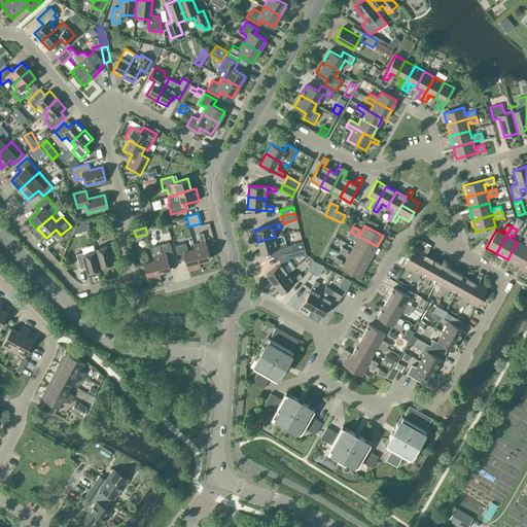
[(357,240),(353,247),(372,256),(377,246),(350,232),(347,237),(353,240),(354,238),(357,240)]
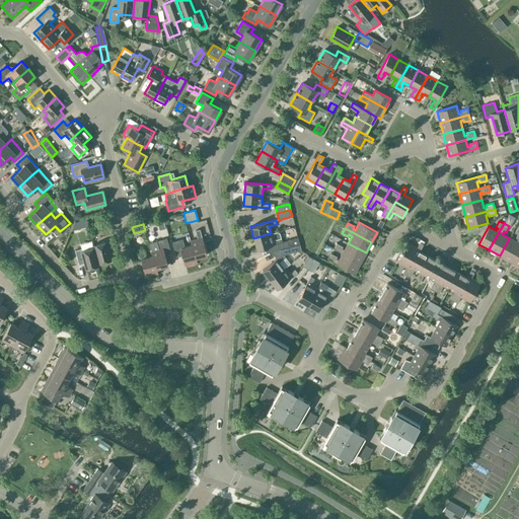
[(192,245),(195,258),(207,254),(200,229),(196,230),(198,238),(190,240),(192,245)]
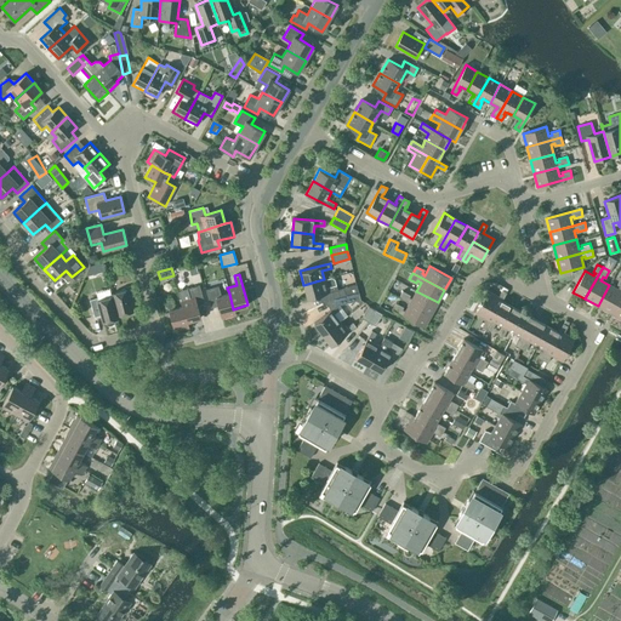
[(324,279),(303,285),(307,298),(320,295),(325,305),(339,297),(358,292),(357,284),(337,290),(335,279),(331,277),(324,279)]
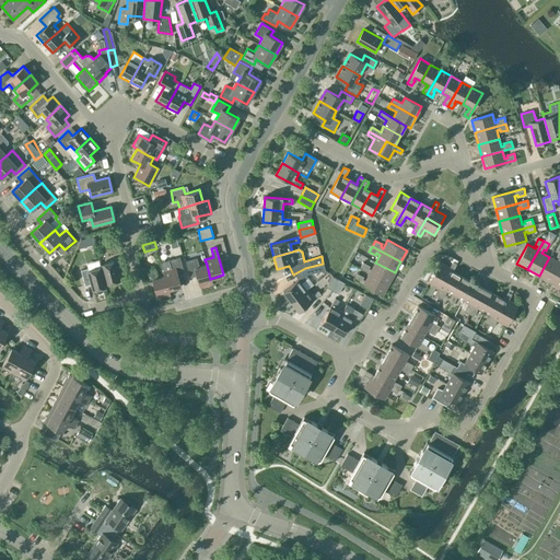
[(539,276),(550,282),(559,263),(559,249),(559,251),(557,257),(559,258),(557,260),(549,257),(539,276)]
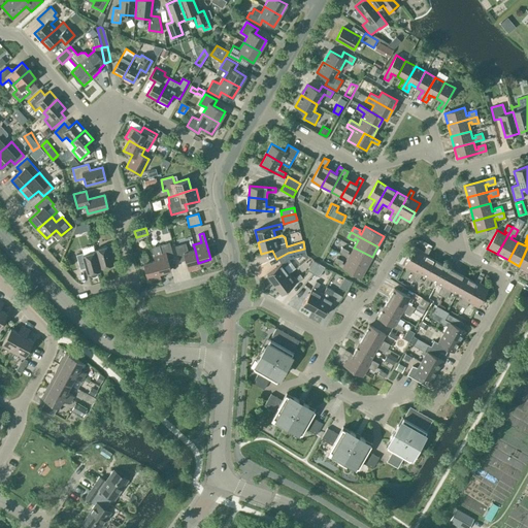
[(95,250),(96,252),(100,268),(112,264),(110,259),(117,257),(112,242),(106,243),(107,246),(95,250)]
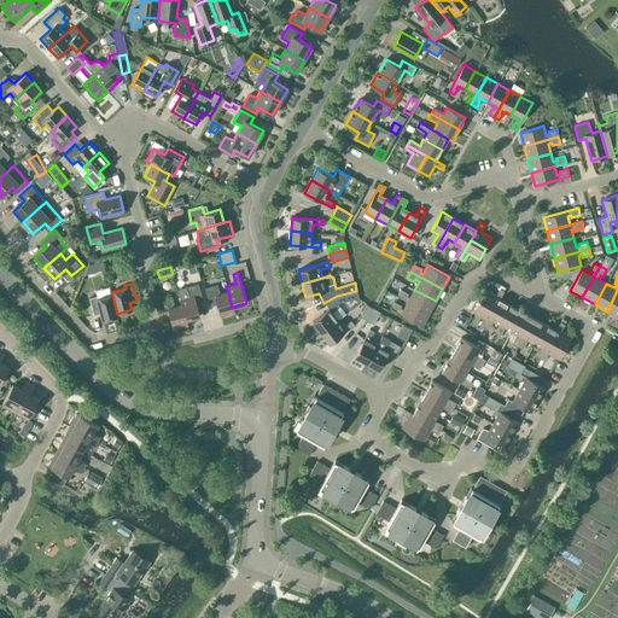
[(186,320),(199,316),(196,299),(203,298),(198,284),(178,290),(181,305),(182,304),(186,320)]
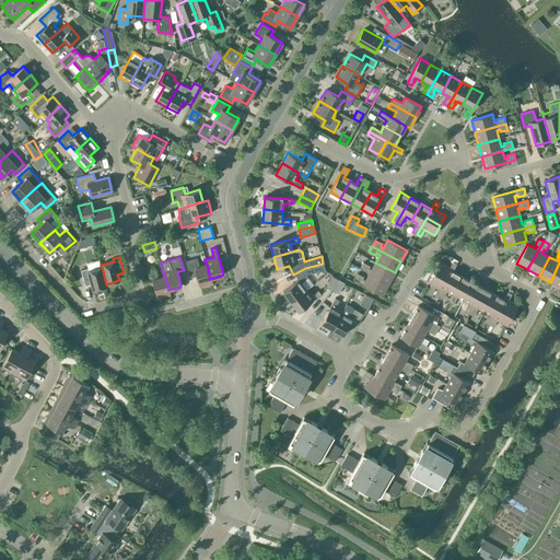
[(211,283),(210,279),(207,265),(199,267),(197,258),(186,261),(189,273),(196,272),(199,287),(211,283)]
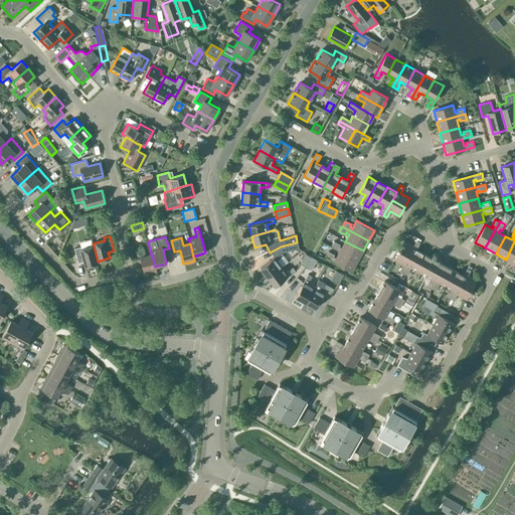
[(404,241),(399,250),(411,258),(416,249),(419,242),(416,240),(413,246),(404,241)]
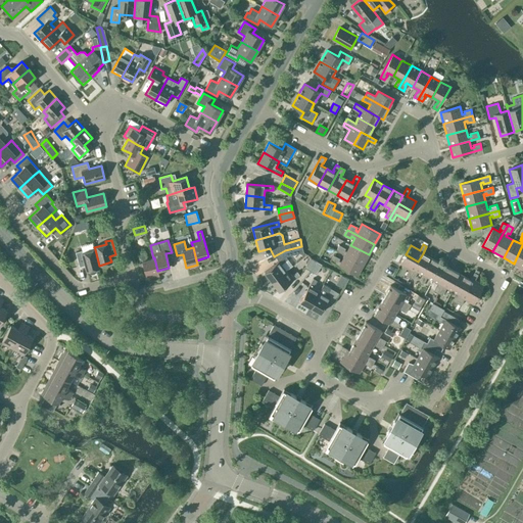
[(363,265),(369,254),(350,245),(346,251),(344,250),(345,248),(339,245),(336,250),(345,255),(363,265)]
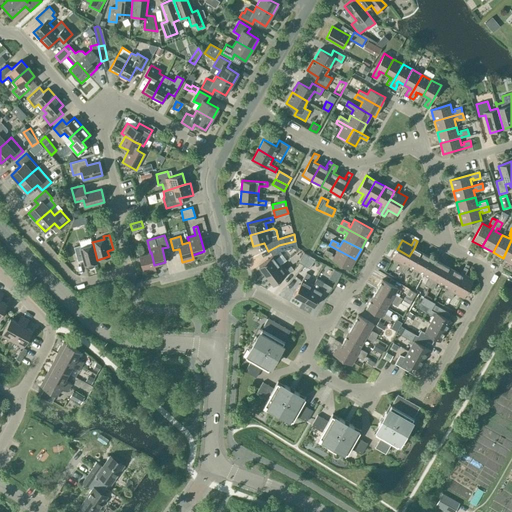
[(511,240),(503,258),(511,262),(511,240)]
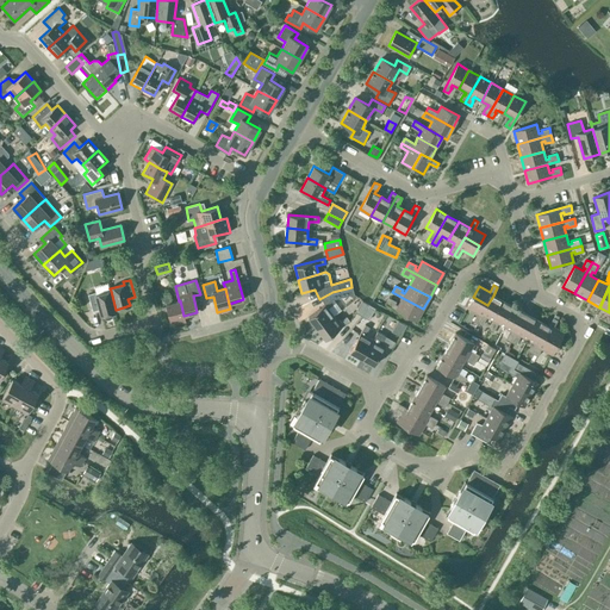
[(354,294),(352,287),(332,292),(319,299),(323,306),(309,317),(317,329),(334,316),(328,309),(336,303),(334,299),(354,294)]
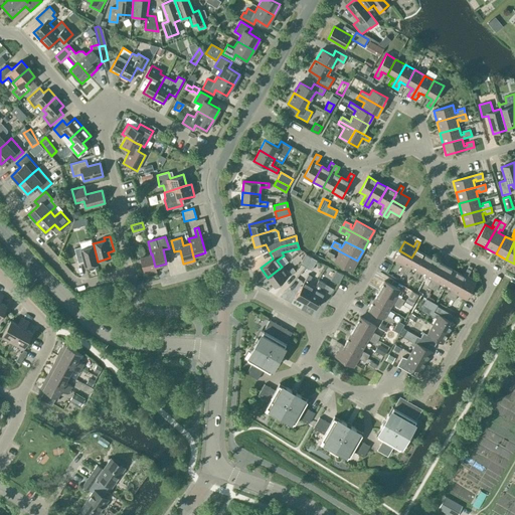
[(98,262),(94,245),(81,248),(80,246),(74,248),(78,263),(84,261),(86,267),(98,264),(98,262)]
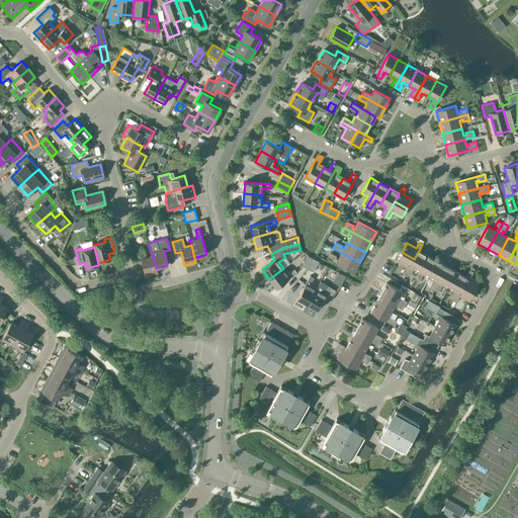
[(157,272),(156,268),(153,255),(152,256),(146,257),(143,249),(139,250),(146,276),(157,272)]
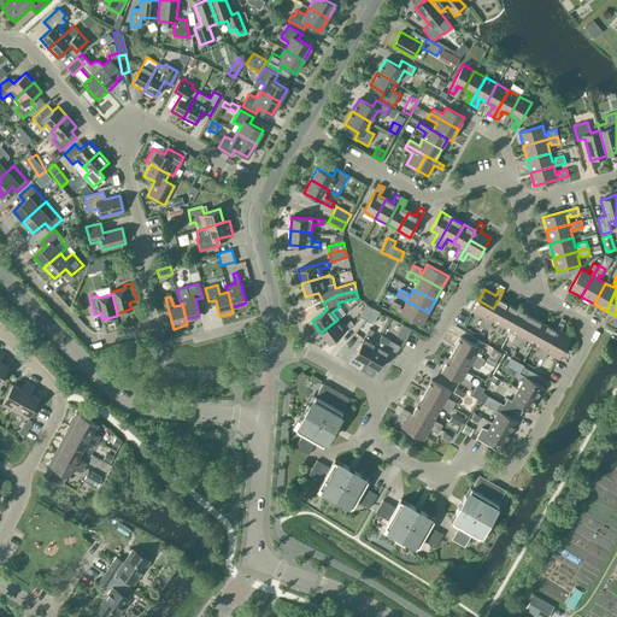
[(499,299),(493,309),(483,327),(488,329),(493,319),(499,323),(509,305),(499,299)]
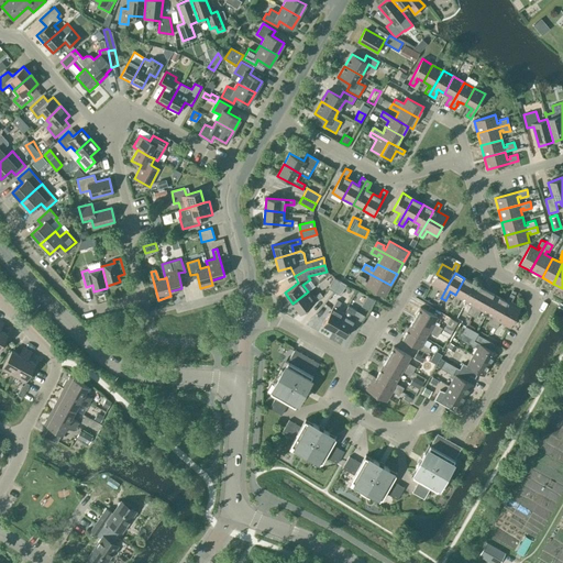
[(441,298),(450,282),(437,274),(431,284),(441,289),(437,296),(441,298)]
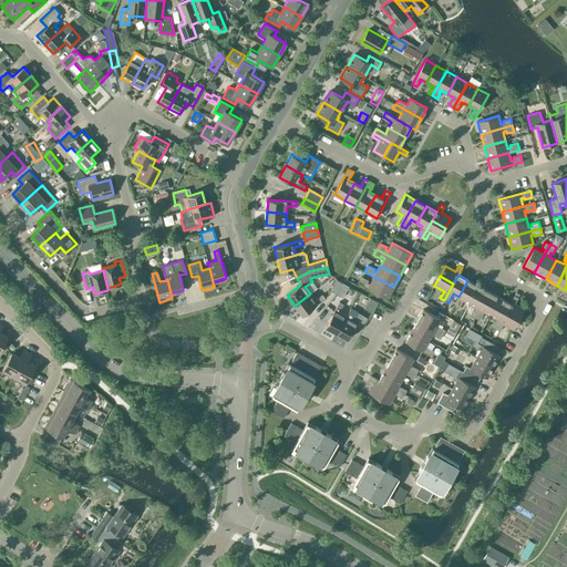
[(388,299),(393,287),(374,277),(370,284),(367,282),(368,280),(361,277),(358,282),(388,299)]
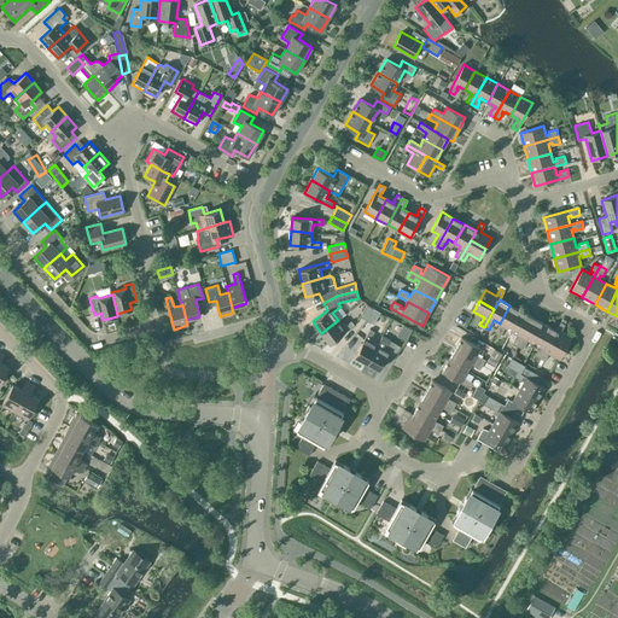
[(360,316),(367,320),(373,308),(367,304),(360,316)]
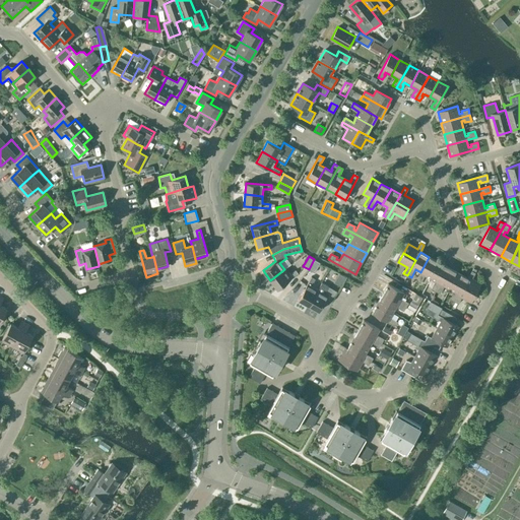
[(439,262),(429,257),(420,272),(416,280),(420,283),(425,275),(431,278),(439,262)]
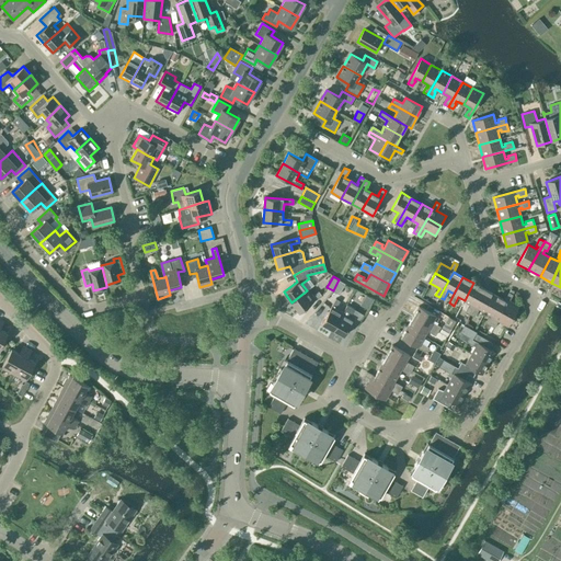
[(345,284),(339,279),(333,290),(339,295),(345,284)]
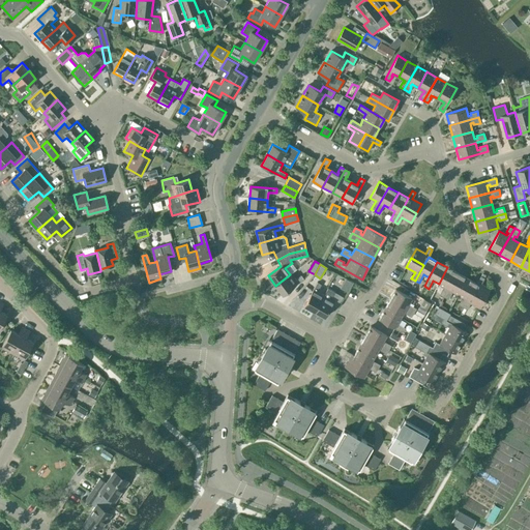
[(447,267),(439,284),(444,287),(440,294),(444,297),(458,272),(447,267)]
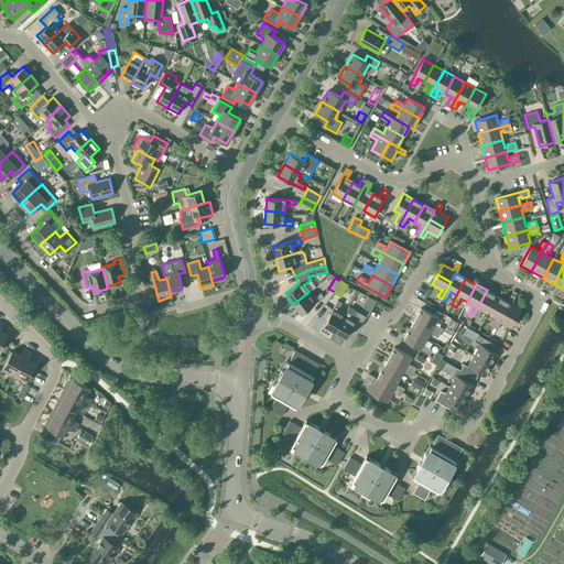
[(497,296),(487,290),(473,316),(477,318),(481,310),(488,313),(497,296)]
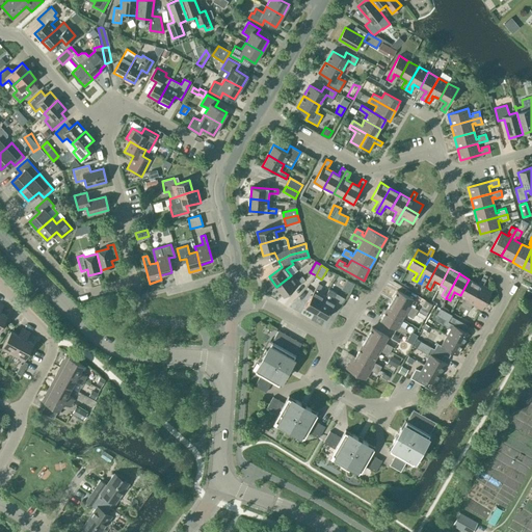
[(291,275),(276,287),(284,296),(304,280),(302,276),(295,282),(291,275)]
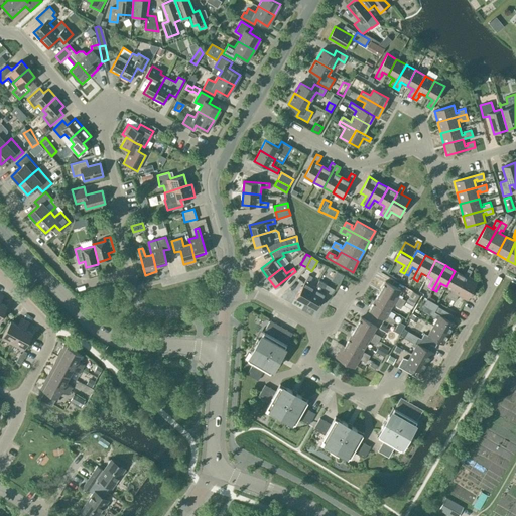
[(472,271),(468,269),(464,276),(460,283),(473,290),(478,281),(469,276),(472,271)]
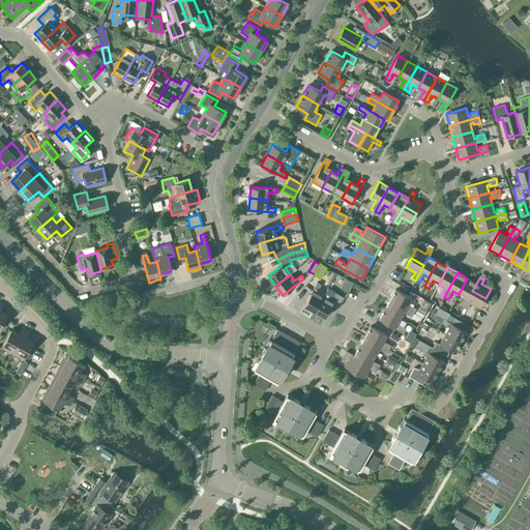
[(467,278),(459,294),(464,297),(460,305),(463,307),(472,291),(476,284),(467,278)]
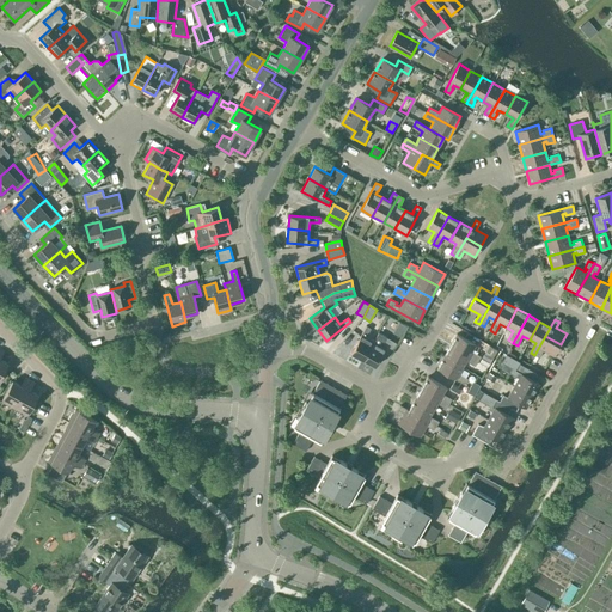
[(350,353),(363,360),(373,341),(366,337),(371,329),(366,326),(350,353)]
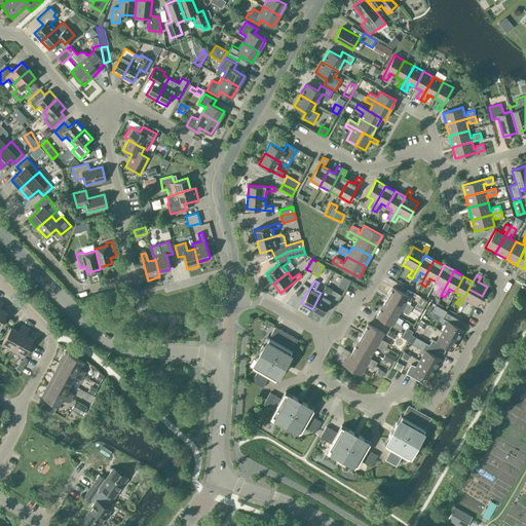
[(387,297),(411,310),(413,306),(405,301),(408,296),(392,287),(387,297)]
